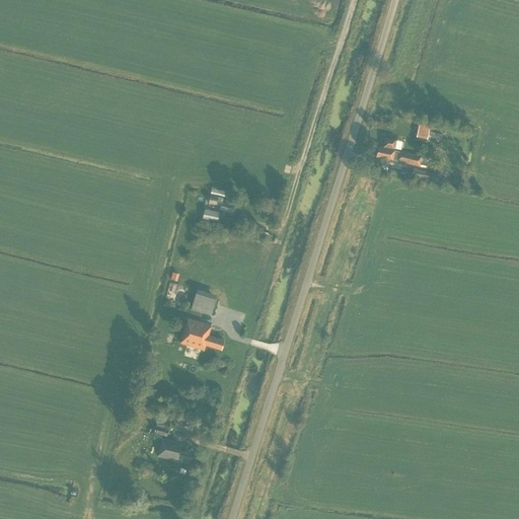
[(416,138),(427,140),(427,138),(439,141),(440,134),(428,132),(430,124),(419,122),(416,138)]
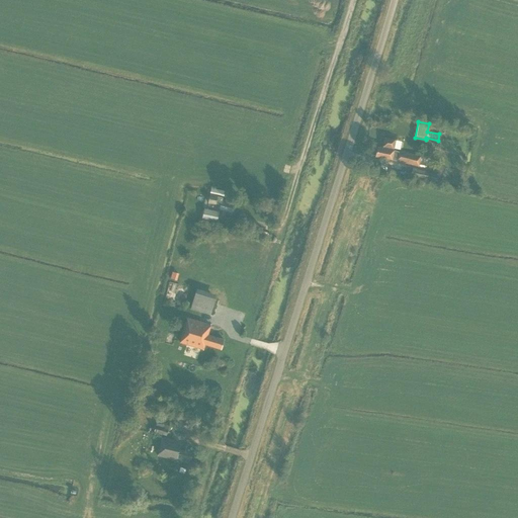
[(443,136),(451,138),(453,128),(445,126),(443,136)]
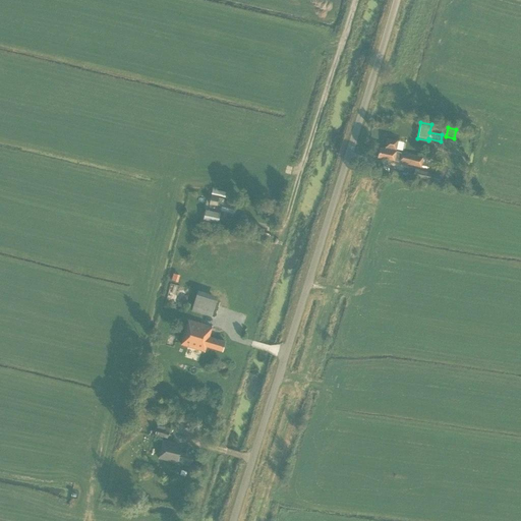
[(378,157),(394,161),(393,164),(397,165),(398,162),(420,167),(422,158),(400,153),(399,153),(395,152),(398,140),(386,138),(384,149),(380,148),(378,157)]
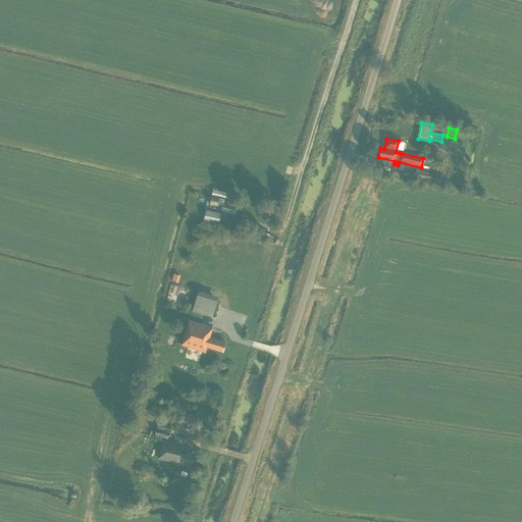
[(415,170),(413,177),(427,180),(427,183),(437,185),(440,175),(415,170)]
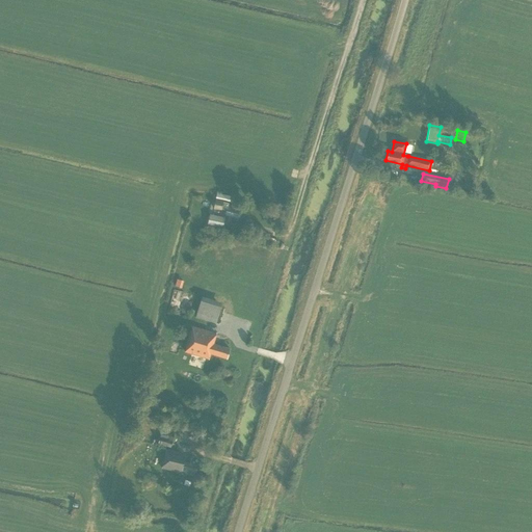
[(216,193),(215,200),(230,203),(231,196),(216,193)]
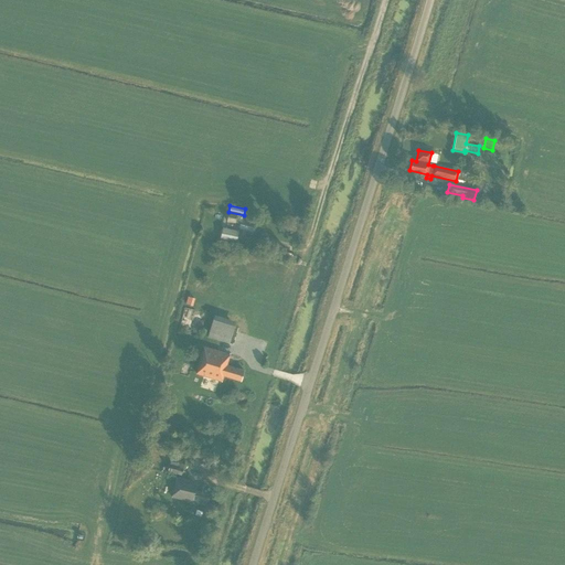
[(256,221),(242,217),(243,216),(228,213),(226,222),(235,224),(235,222),(240,223),(238,228),(254,232),(256,221)]
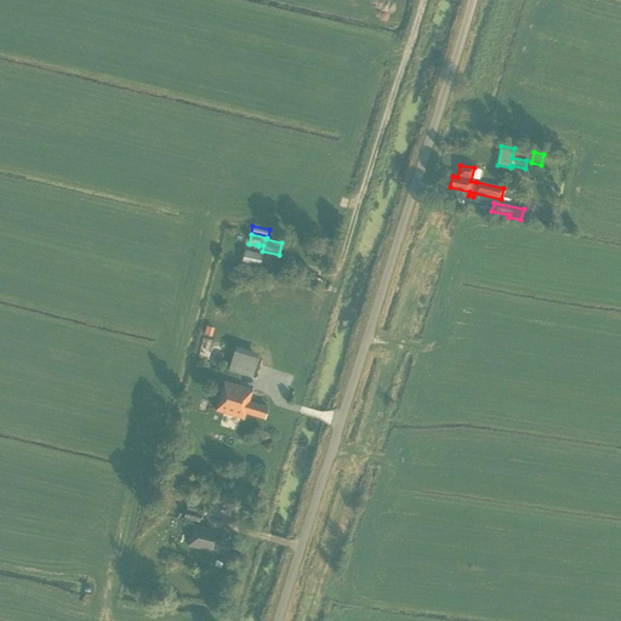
[(262,255),(245,250),(243,262),(260,266),(262,255)]
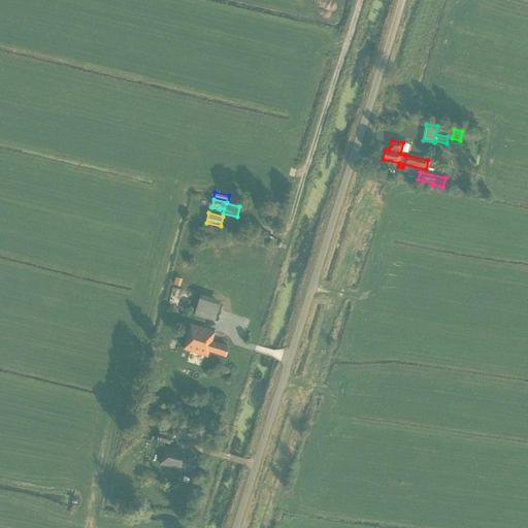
[(185,311),(189,298),(174,293),(169,306),(185,311)]
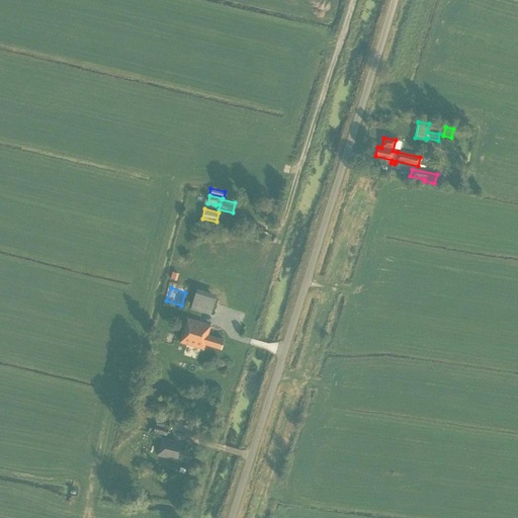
[(216,297),(195,291),(190,309),(210,315),(216,297)]
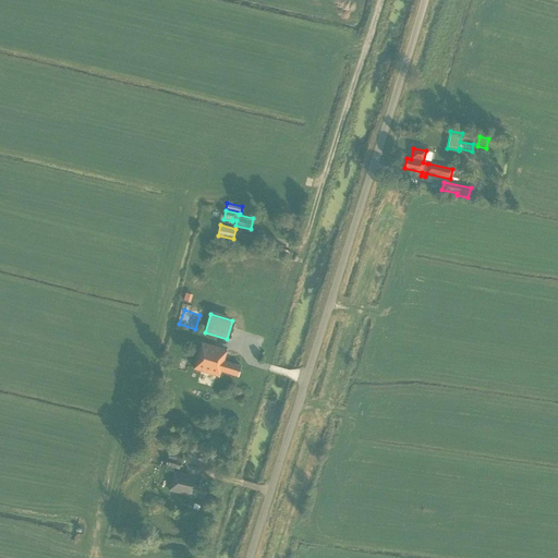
[(220,371),(238,376),(241,366),(223,361),(227,350),(202,342),(193,368),(218,376),(220,371)]
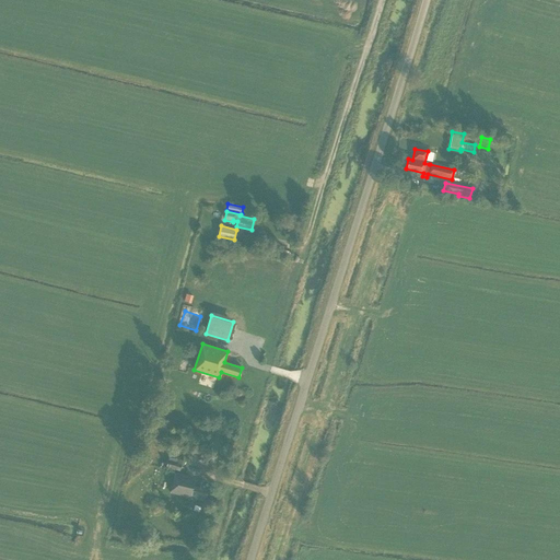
[(177,372),(190,375),(194,363),(179,361),(177,372)]
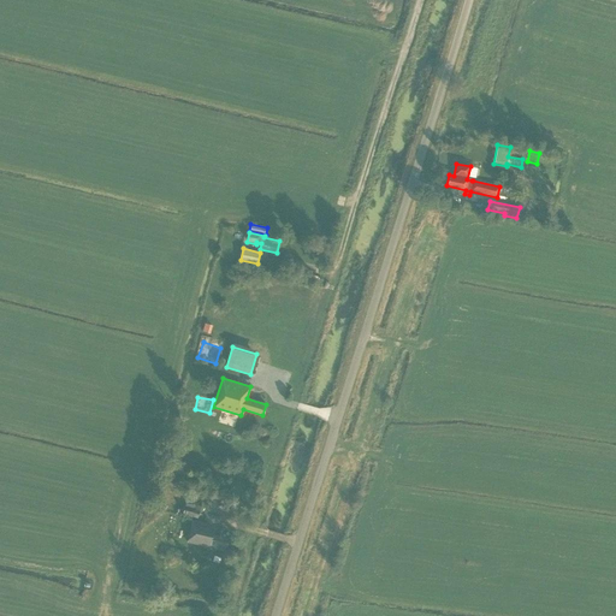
[(160,481),(155,485),(161,491),(165,486),(160,481)]
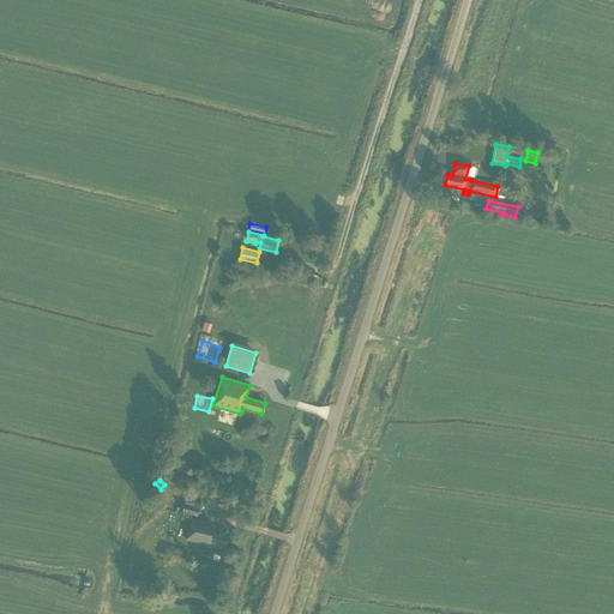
[(185,503),(181,513),(197,518),(199,506),(185,503)]
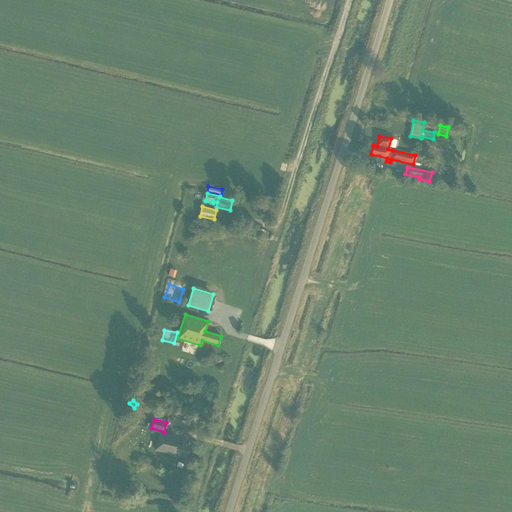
[(166,442),(164,452),(175,454),(188,457),(190,448),(177,445),(166,442)]
